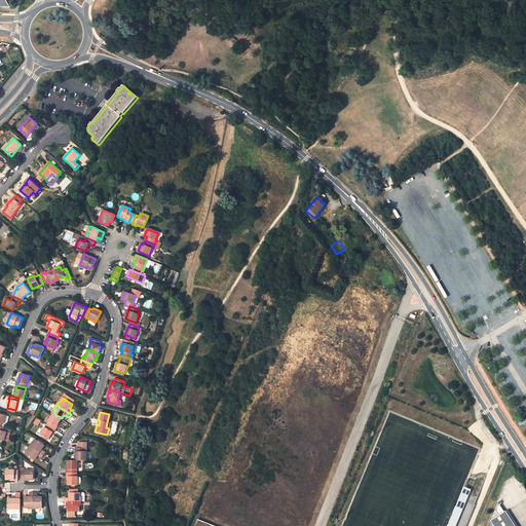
[(0,426),(2,427),(3,422),(7,423),(9,416),(5,415),(0,413),(0,426)]
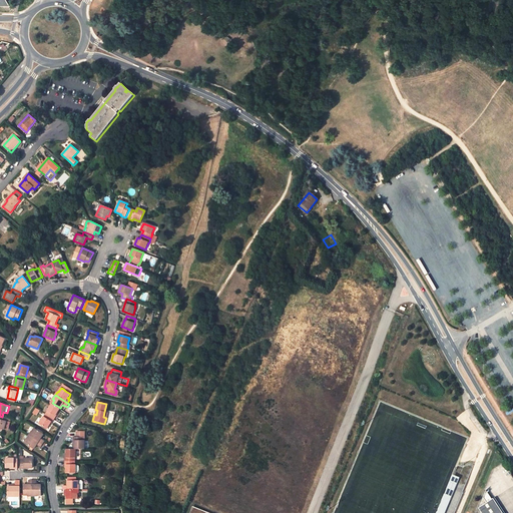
[(56,417),(55,416),(57,412),(59,409),(60,408),(52,403),(52,404),(45,414),(54,419),(56,417)]
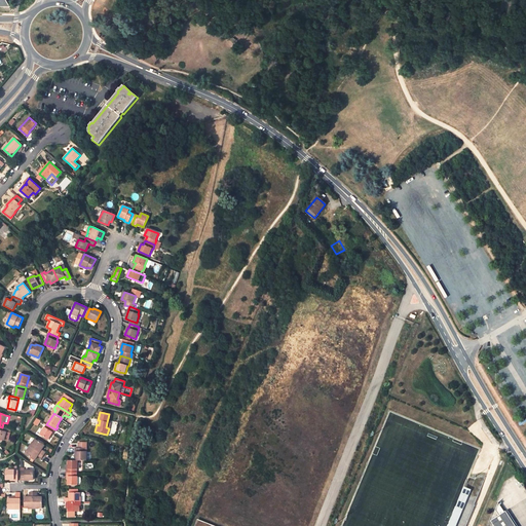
[(40,435),(47,440),(52,431),(53,433),(55,429),(46,424),(40,435)]
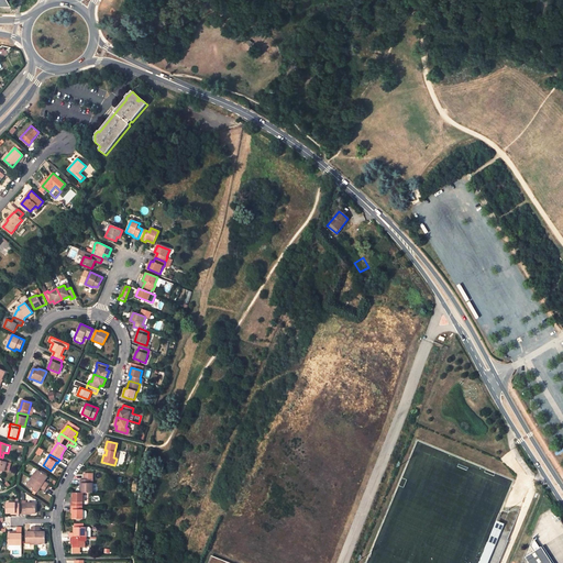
[(47,476),(39,471),(36,474),(35,474),(32,477),(46,487),(50,484),(44,481),(47,476)]
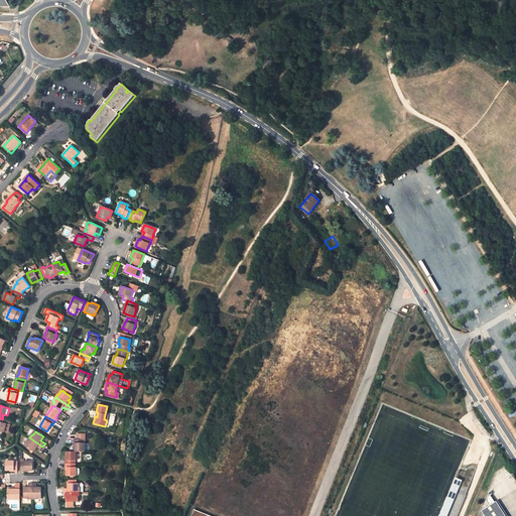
[(78,439),(74,439),(74,442),(76,442),(75,446),(76,452),(85,452),(85,442),(85,433),(78,433),(78,439)]
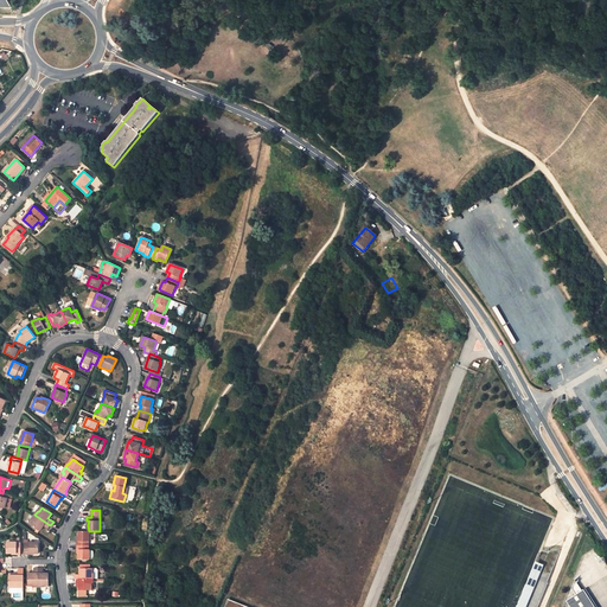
[(33,521),(31,524),(40,530),(43,525),(49,529),(50,525),(34,515),(32,521),(33,521)]
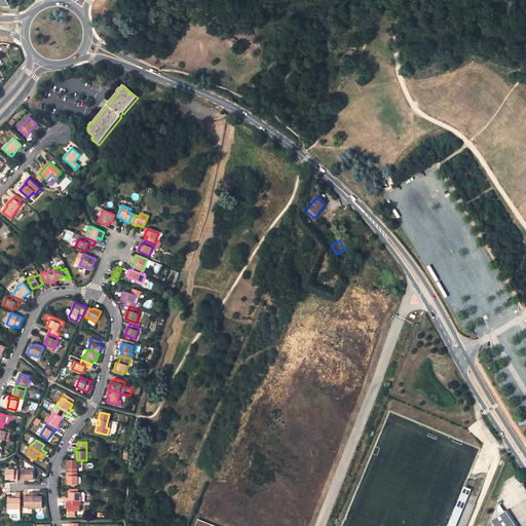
[(68,464),(68,468),(67,468),(67,473),(77,473),(77,460),(68,460),(68,464)]
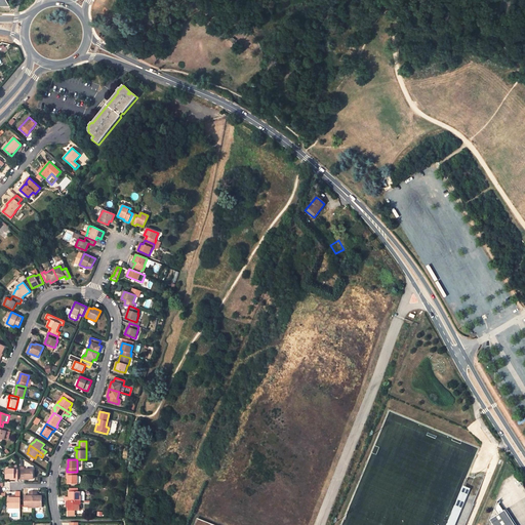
[(17,470),(5,470),(5,478),(10,478),(14,478),(14,480),(17,480),(17,470)]
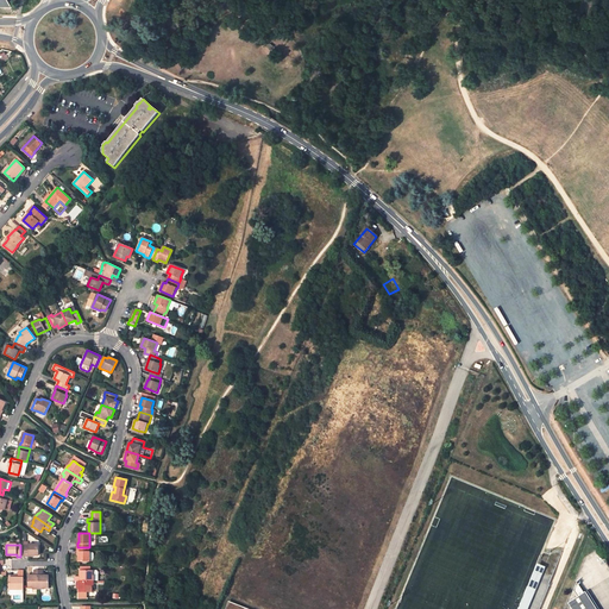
[(39,556),(39,545),(25,545),(24,557),(29,557),(29,556),(33,556),(39,556)]
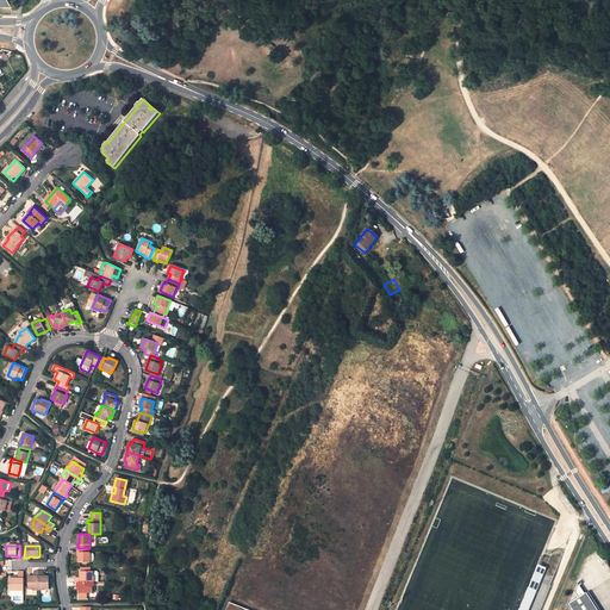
[(78,552),(79,552),(79,556),(79,562),(89,562),(89,548),(78,548),(78,552)]
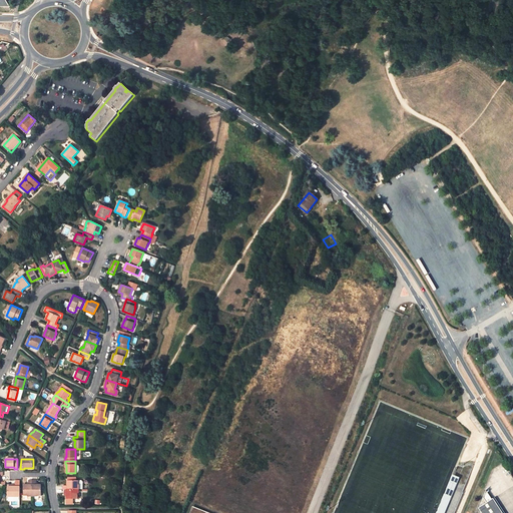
[(28,480),(28,485),(24,485),(24,494),(27,494),(27,495),(32,495),(32,480),(28,480)]
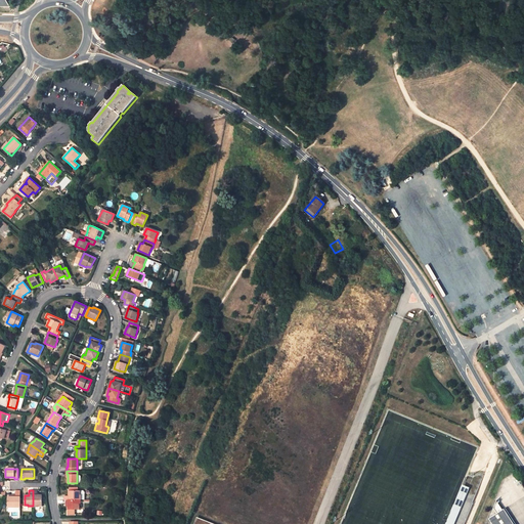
[(42,495),(37,495),(37,490),(33,490),(33,506),(38,506),(38,505),(42,505),(42,495)]
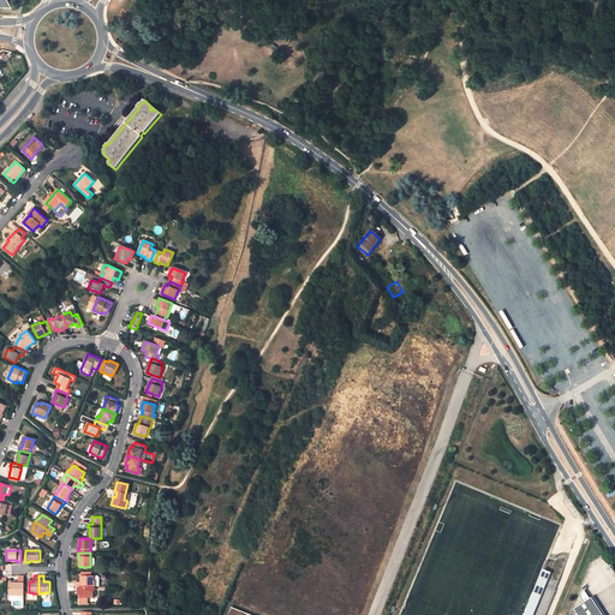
[(93,577),(82,577),(82,583),(76,581),(76,586),(78,586),(94,586),(99,586),(100,578),(97,577),(94,577),(93,577)]
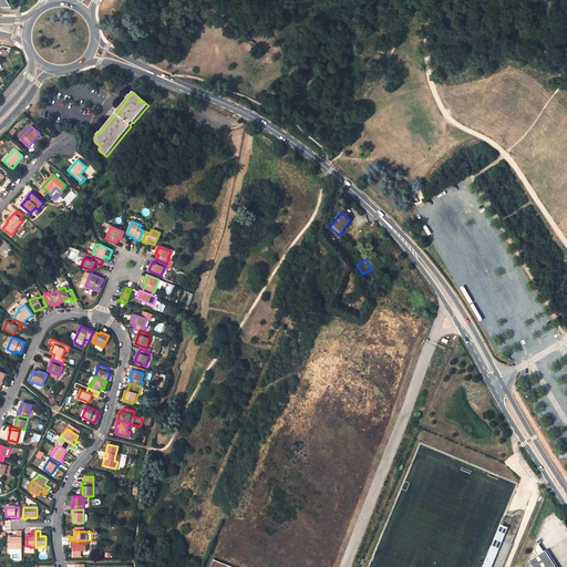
[(17,538),(9,538),(9,548),(22,548),(22,538),(17,538)]
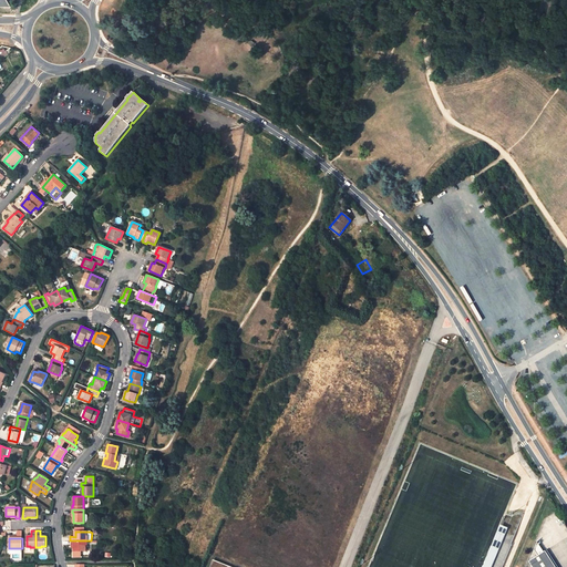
[(502,566),(512,545),(503,542),(496,539),(488,558),(491,558),(488,563),(486,562),(484,566),(502,566)]
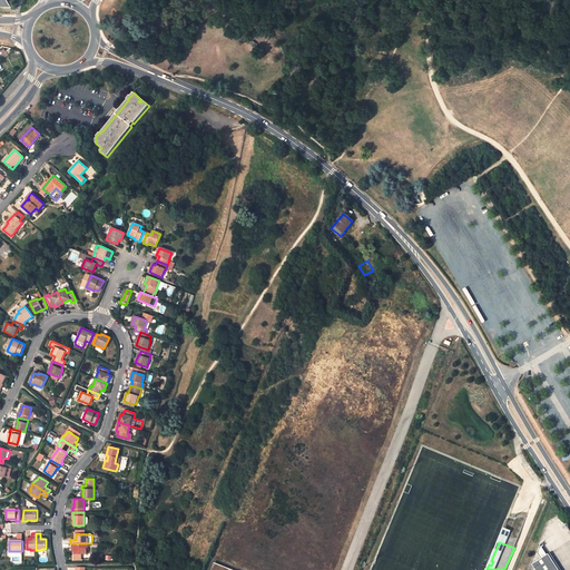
[(72,549),(75,549),(75,550),(74,553),(86,554),(86,548),(87,548),(87,543),(72,543),(72,549)]
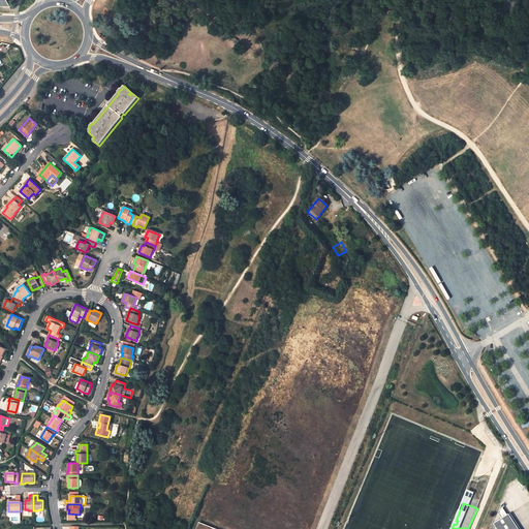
[(517,528),(507,515),(501,520),(498,515),(499,512),(503,511),(504,510),(501,505),(495,522),(495,523),(494,524),(497,528),(495,528),(517,528)]
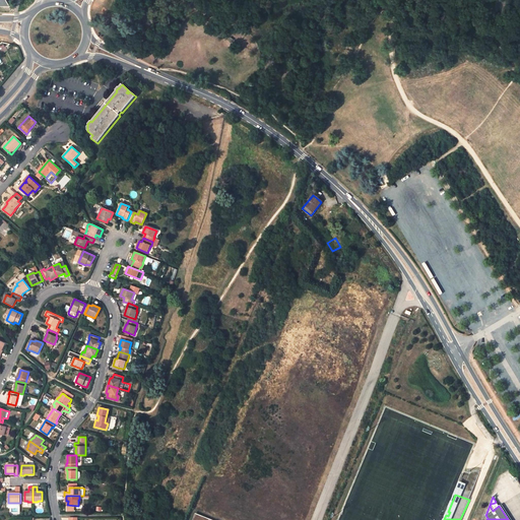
[(499,506),(496,502),(495,503),(491,504),(490,506),(493,511),(499,506)]
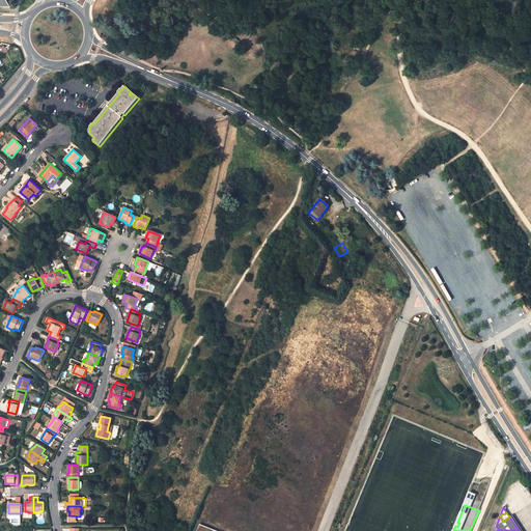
All buildings are outlined.
